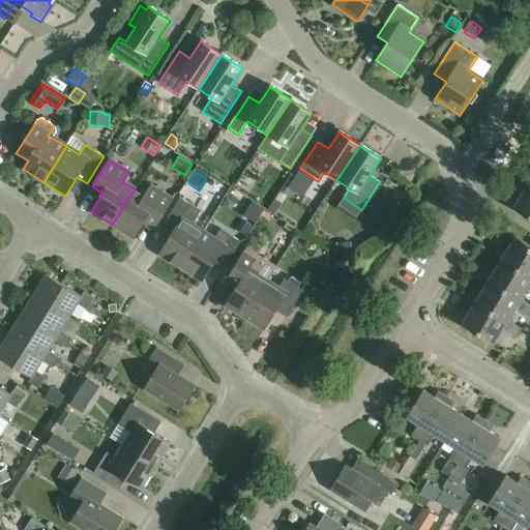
[(529,187),(529,175),(526,173),(521,182),(527,186),(529,187)]
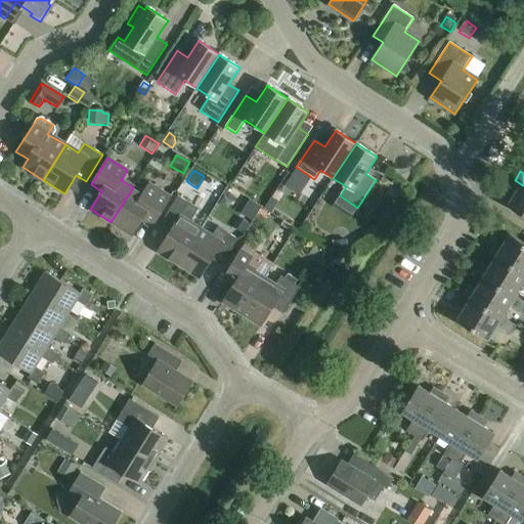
[(151,227),(170,198),(148,184),(143,193),(133,187),(111,222),(132,235),(141,221),(151,227)]
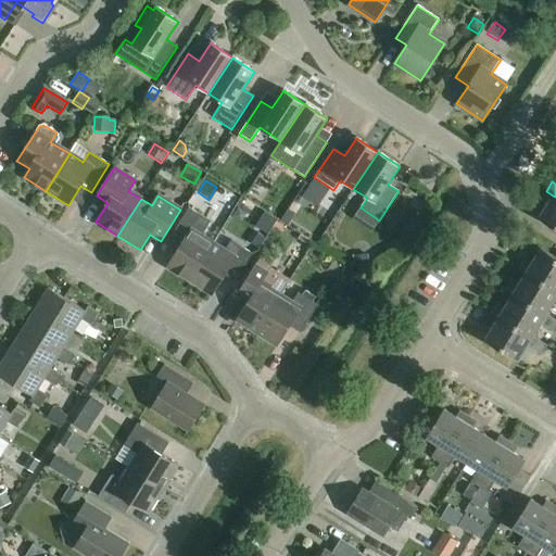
[(555,197),(553,196),(545,209),(538,204),(532,213),(539,217),(555,227),(555,197)]
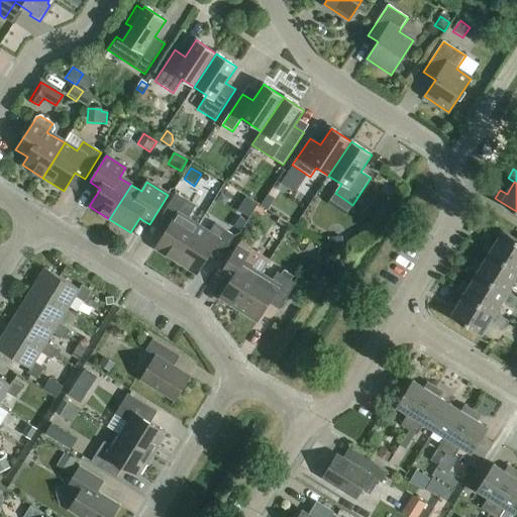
[(176,262),(198,226),(187,220),(196,206),(176,194),(157,224),(167,230),(156,248),(176,262)]
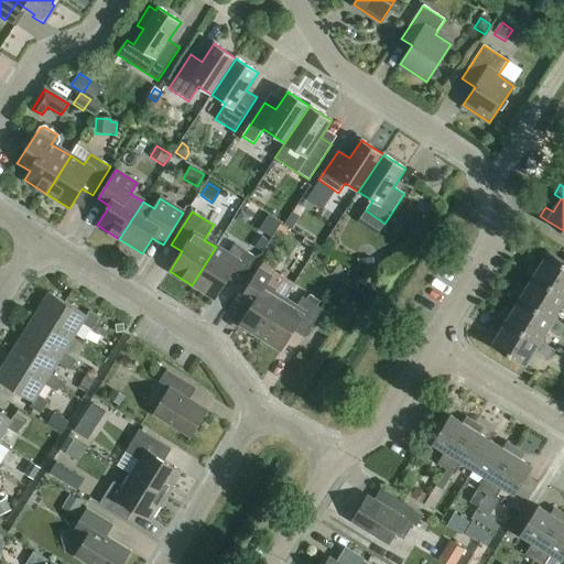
[(293,214),(286,225),(293,229),(300,218),(293,214)]
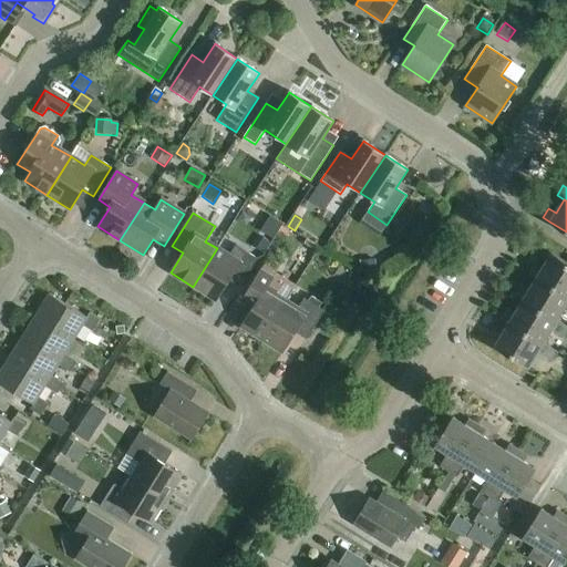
[(270,218),(263,229),(274,237),(280,226),(270,218)]
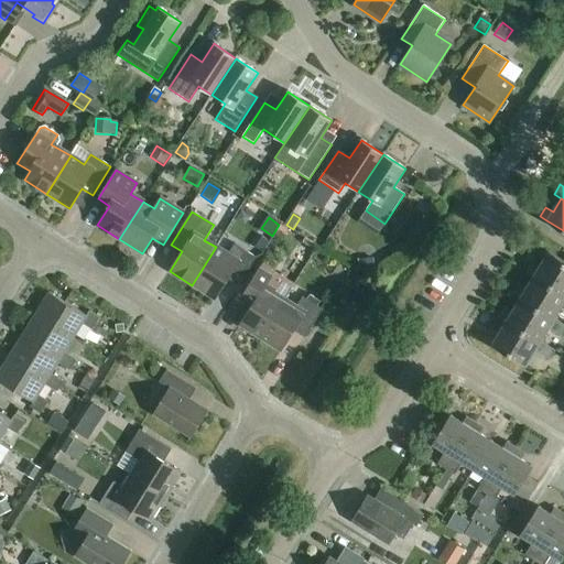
[(256,258),(234,245),(228,255),(216,247),(192,285),(215,299),(234,269),(245,275),(256,258)]
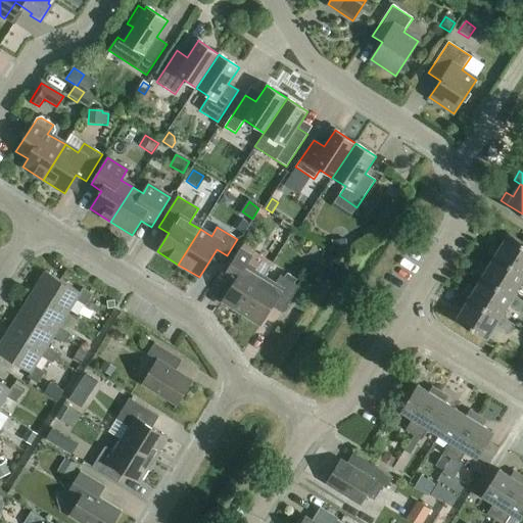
[(522,273),(522,242),(509,234),(501,248),(493,244),(488,252),(494,256),(522,273)]
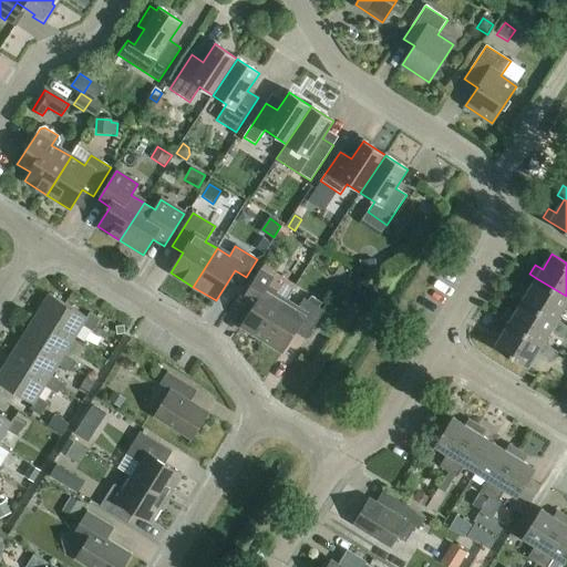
[(375,260),(361,261),(362,271),(377,270),(375,260)]
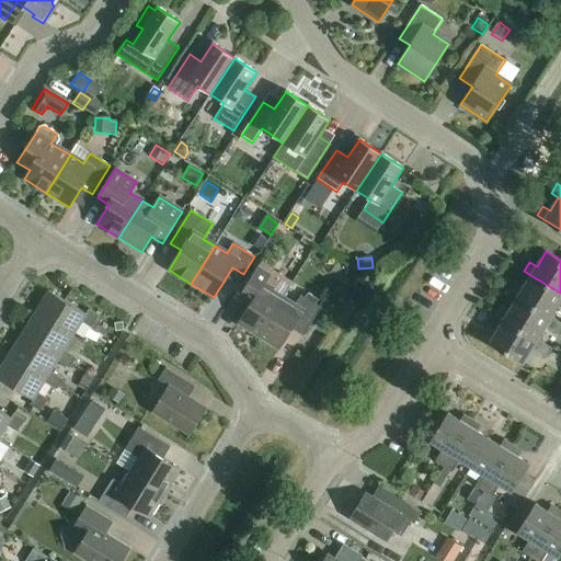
[(259,336),(283,298),(262,286),(268,275),(258,268),(240,297),(251,304),(239,323),(259,336)]
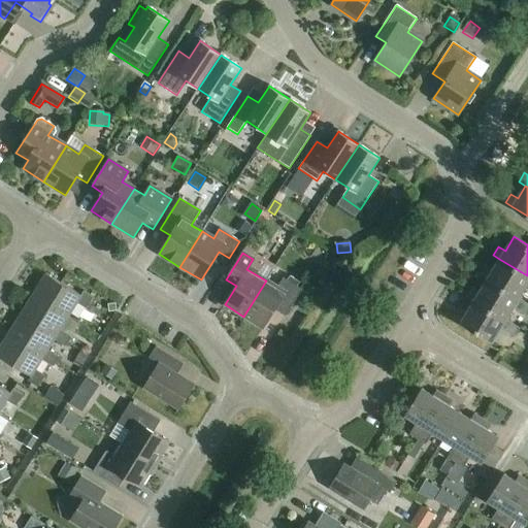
[(519,299),(526,287),(527,288),(527,275),(499,259),(492,271),(486,267),(480,276),(487,281),(519,299)]
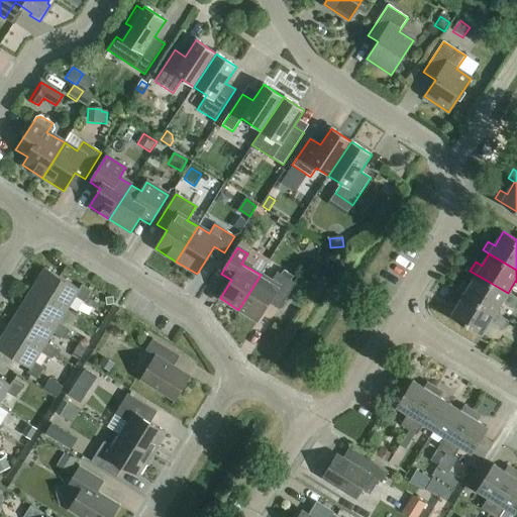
[(305,266),(303,271),(305,275),(310,275),(313,271),(310,267),(305,266)]
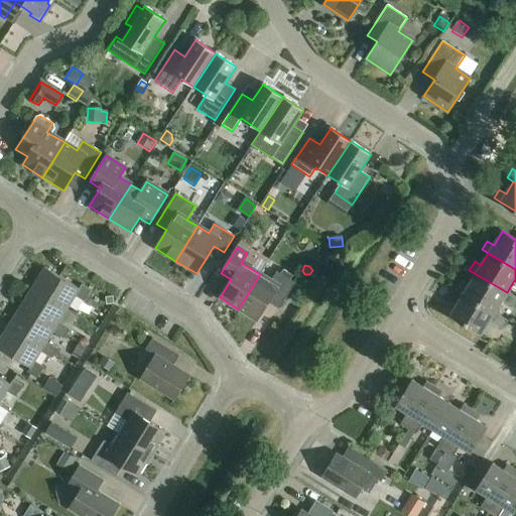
[(32,289),(67,310),(75,296),(84,302),(91,291),(82,285),(79,289),(44,268),(32,289)]
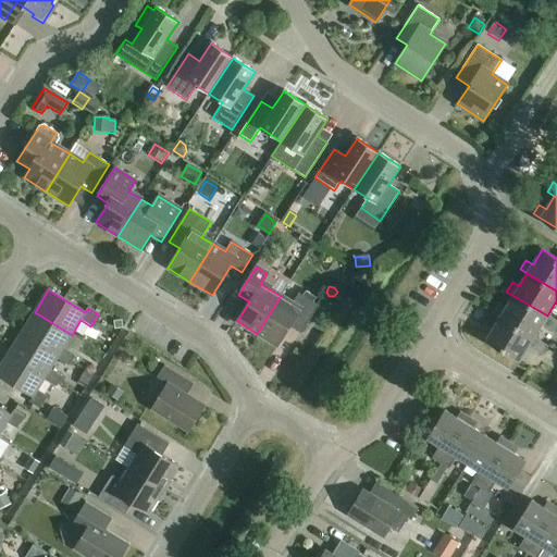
[(298,294),(293,304),(281,296),(257,334),(277,347),(297,317),(308,323),(319,306),(298,294)]
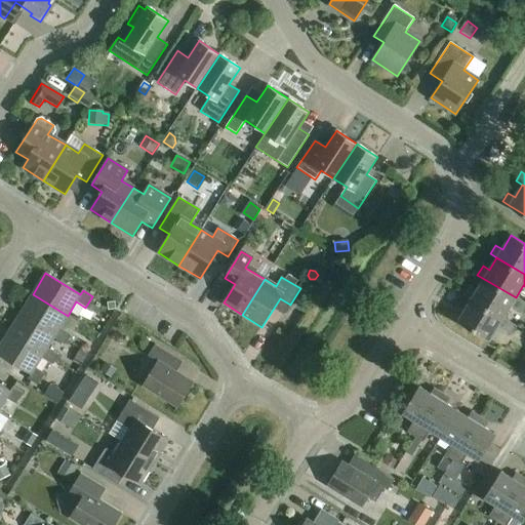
[(502,319),(502,318),(511,306),(524,314),(524,312),(524,303),(516,297),(484,279),(477,291),(470,287),(465,295),(471,299),(502,319)]
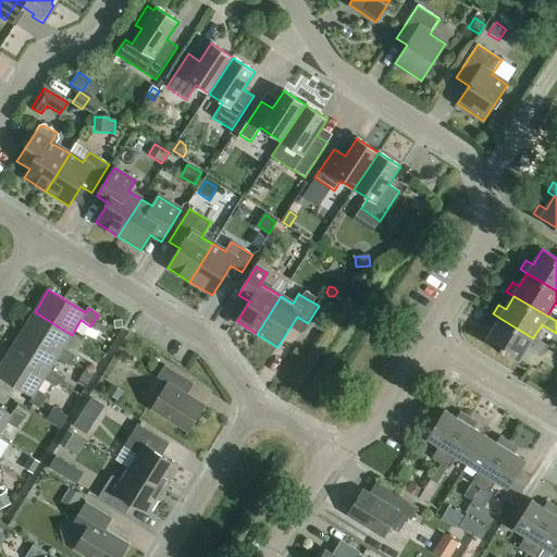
[(83,343),(72,335),(35,312),(22,332),(60,355),(57,359),(69,366),(83,343)]
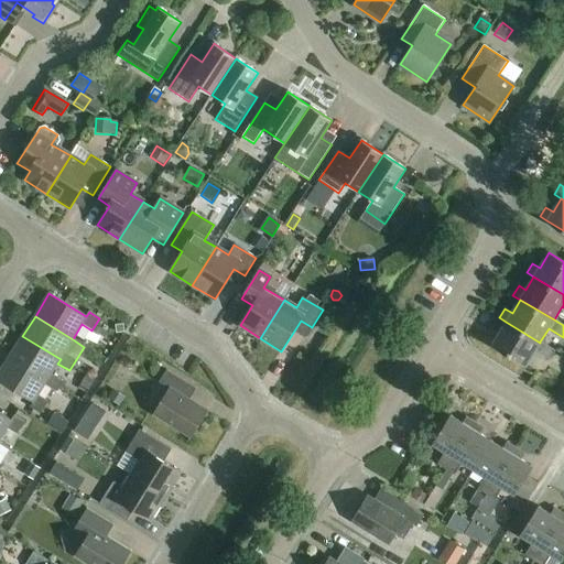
[(555,350),(540,342),(540,343),(506,322),(498,335),(491,331),(485,340),(525,365),(534,351),(549,360),(555,350)]
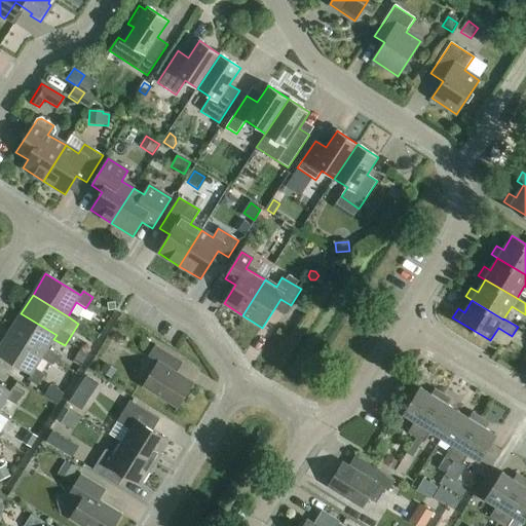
[(115,333),(122,320),(106,311),(99,324),(115,333)]
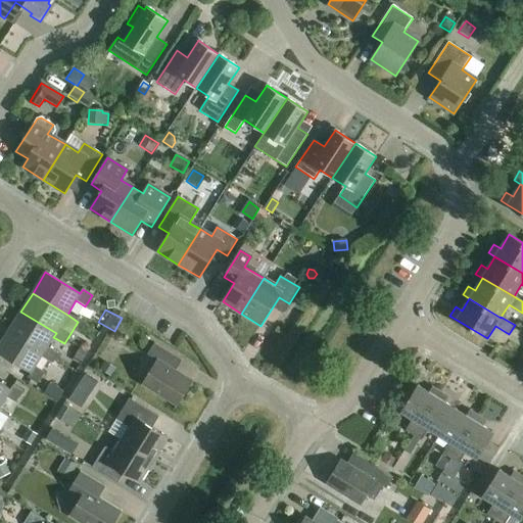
[(47,347),(53,337),(56,333),(20,312),(8,331),(44,352),(41,357),(52,364),(58,353),(47,347)]
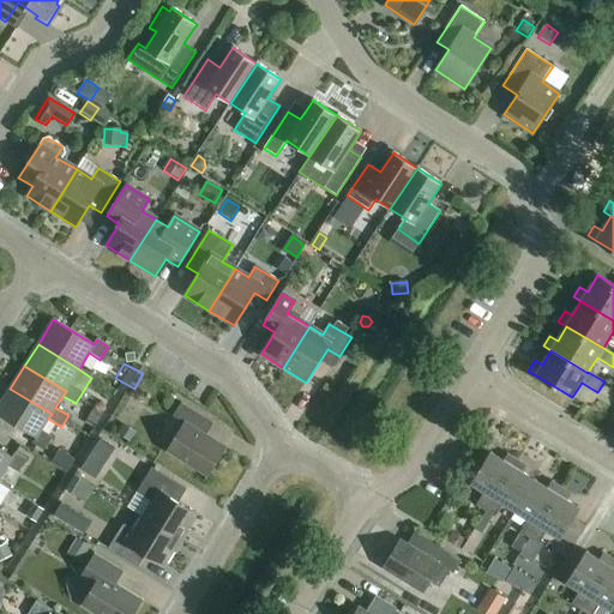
[(41,431),(48,419),(52,414),(10,389),(0,404),(0,416),(35,439),(32,444),(43,451),(52,438),(41,431)]
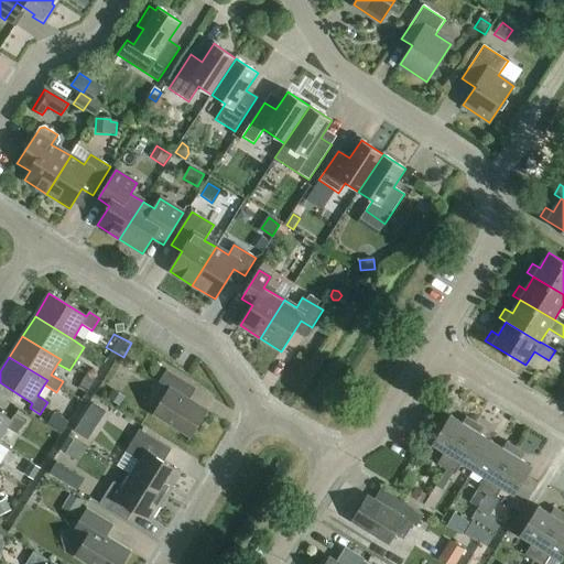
[(191,437),(207,412),(183,397),(190,386),(166,370),(159,382),(169,389),(153,414),(191,437)]
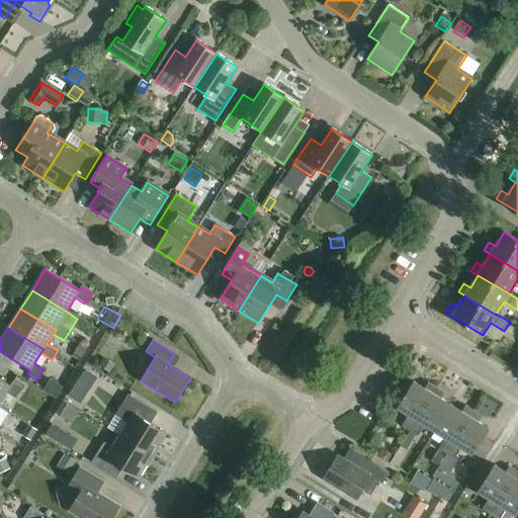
[(79,361),(85,352),(77,347),(71,356),(79,361)]
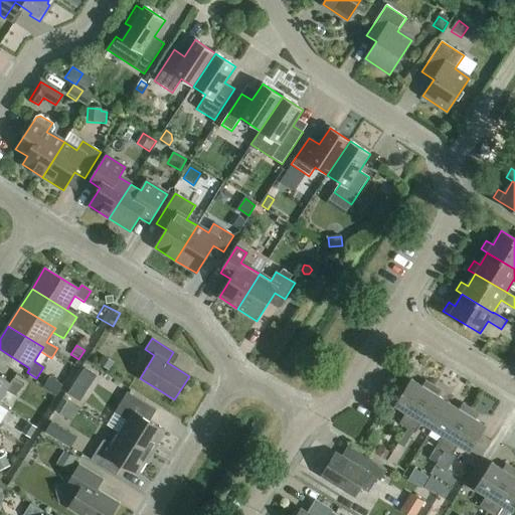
[(108,372),(113,364),(102,358),(97,366),(108,372)]
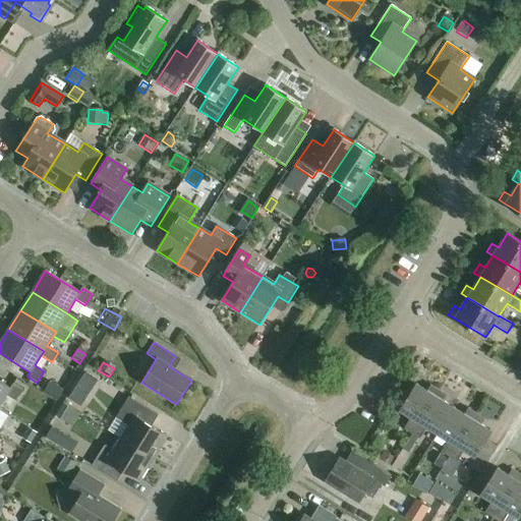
[(126,375),(120,386),(142,401),(149,391),(126,375)]
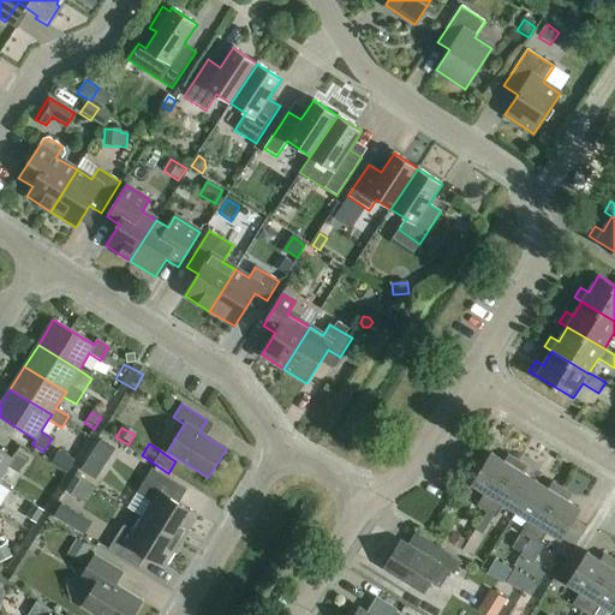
[(0,478),(7,467),(18,473),(27,460),(16,454),(12,459),(0,451),(0,478)]
